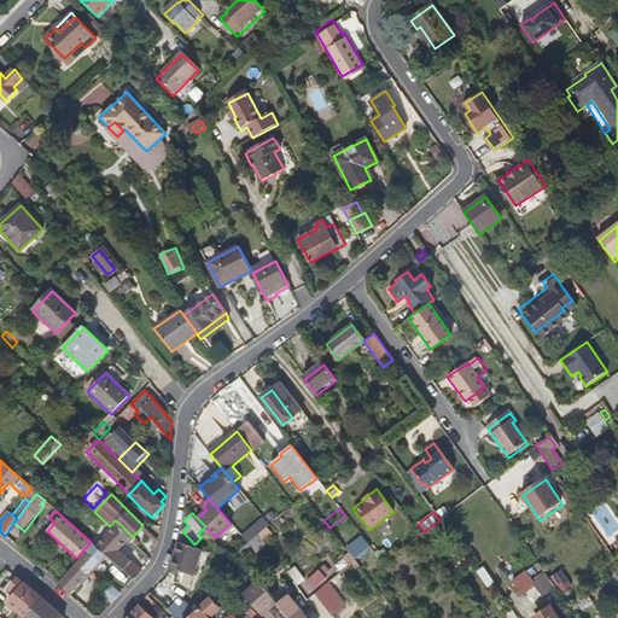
[(424,541),(452,520),(447,514),(439,520),(424,531),(420,535),(424,541)]
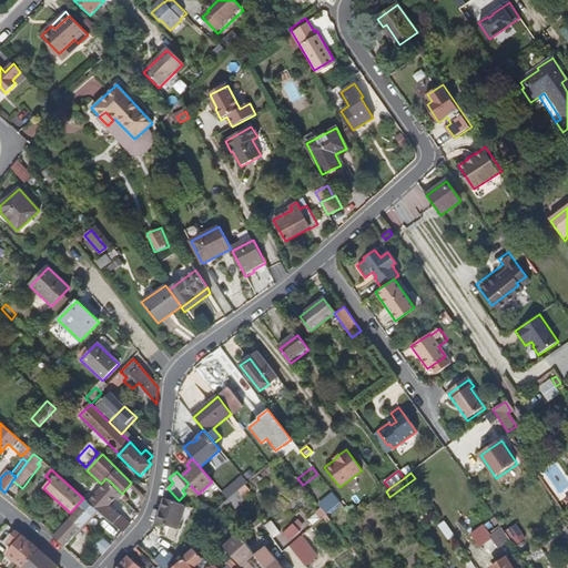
[(109,505),(118,496),(121,498),(123,495),(122,494),(109,480),(89,503),(97,510),(122,533),(123,534),(130,525),(109,505)]
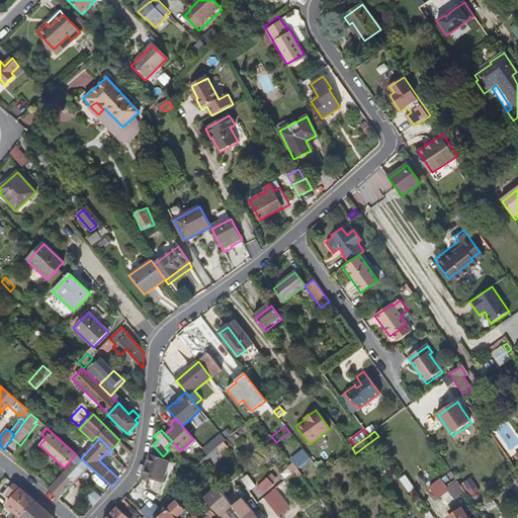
[(210,460),(220,453),(217,448),(207,455),(201,461),(204,466),(210,460)]
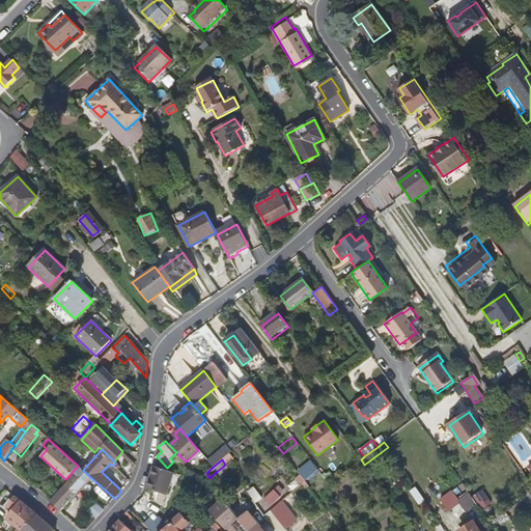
[(225,465),(216,472),(219,476),(228,468),(225,465)]
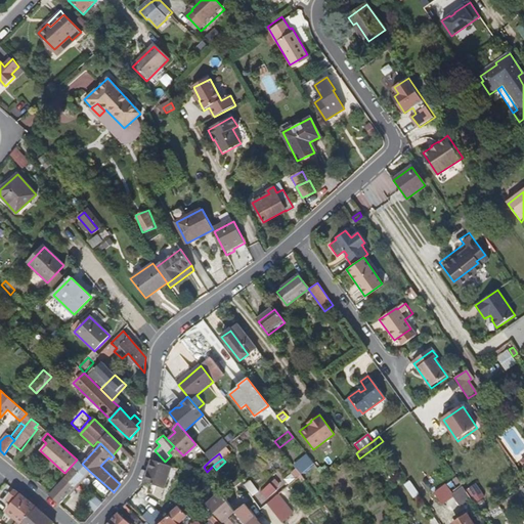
[(59,504),(89,471),(82,464),(77,460),(66,472),(68,475),(58,485),(54,490),(51,493),(51,492),(49,494),(59,504)]
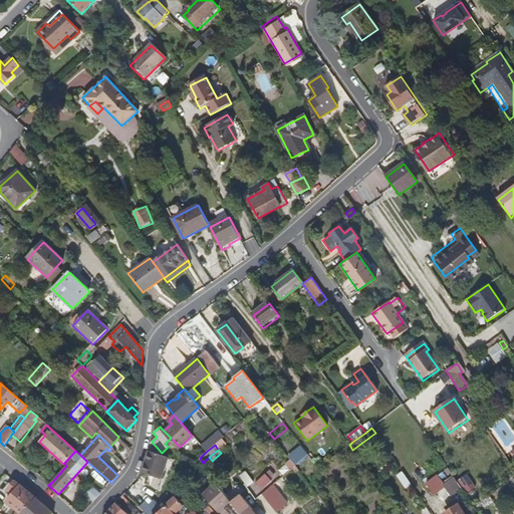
[(162,478),(170,458),(151,451),(144,471),(162,478)]
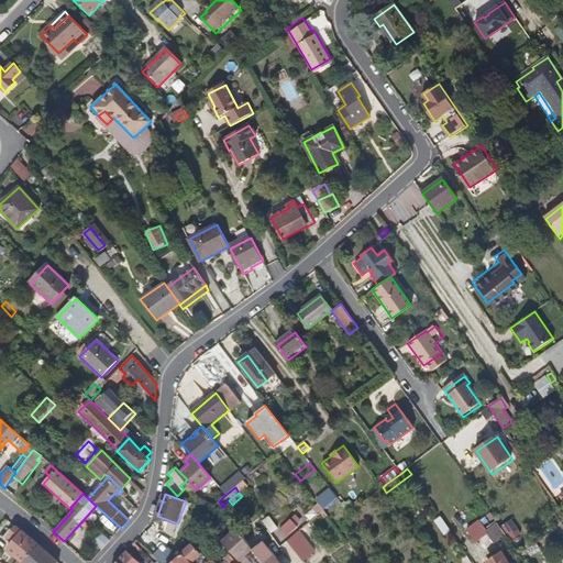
[(327,499),(319,506),(322,510),(330,503),(327,499)]
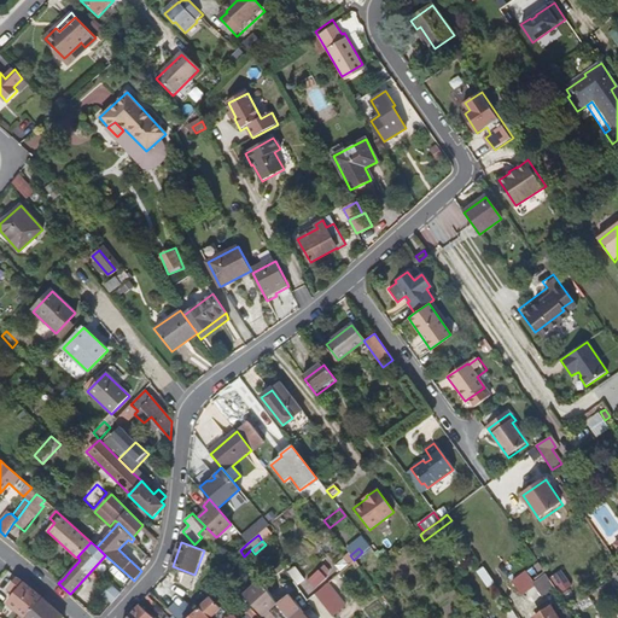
[(349,553),(336,565),(340,572),(354,560),(350,555),(349,553)]
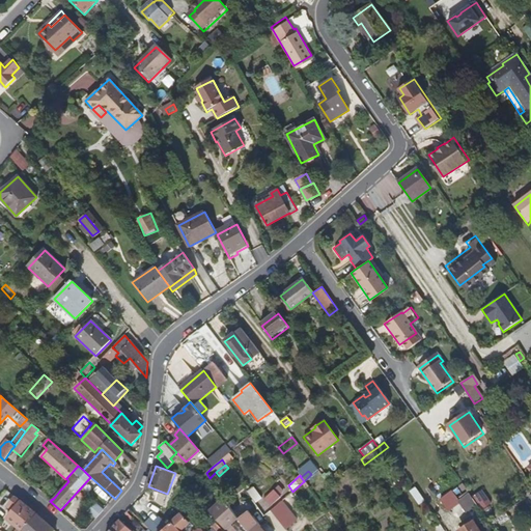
[(465,484),(455,491),(459,498),(469,491),(465,484)]
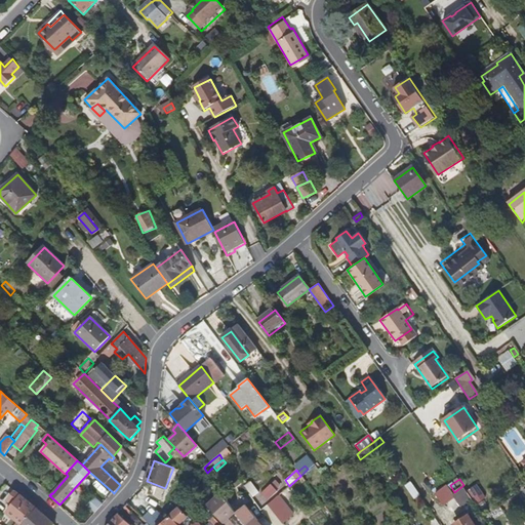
[(266,489),(272,496),(277,492),(280,485),(276,480),(266,489)]
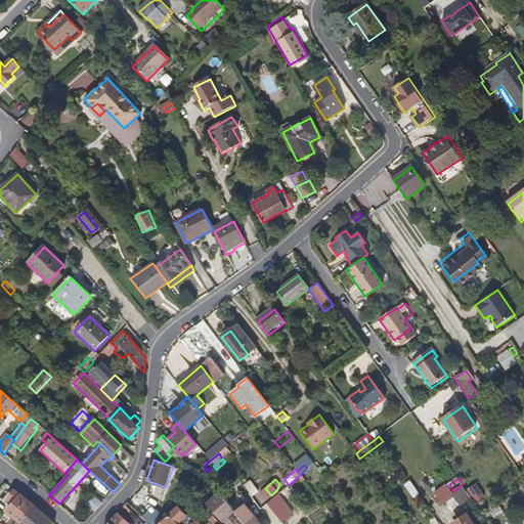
[(54,490),(58,485),(53,481),(49,486),(54,490)]
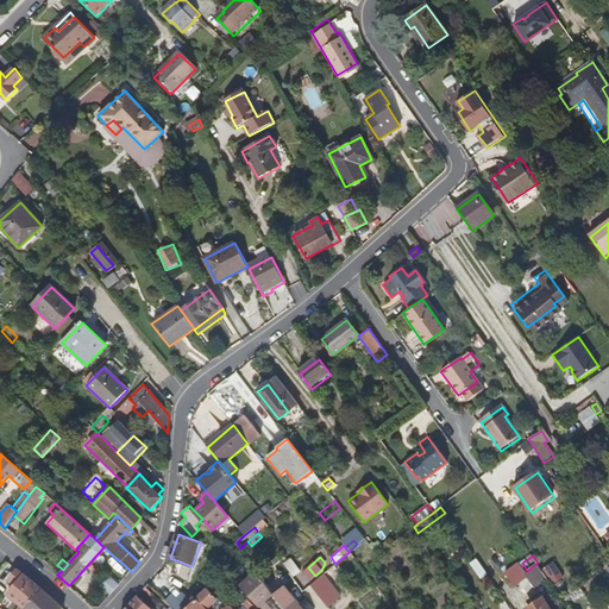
[(296,573),(300,571),(290,559),(283,564),(292,576),(296,573)]
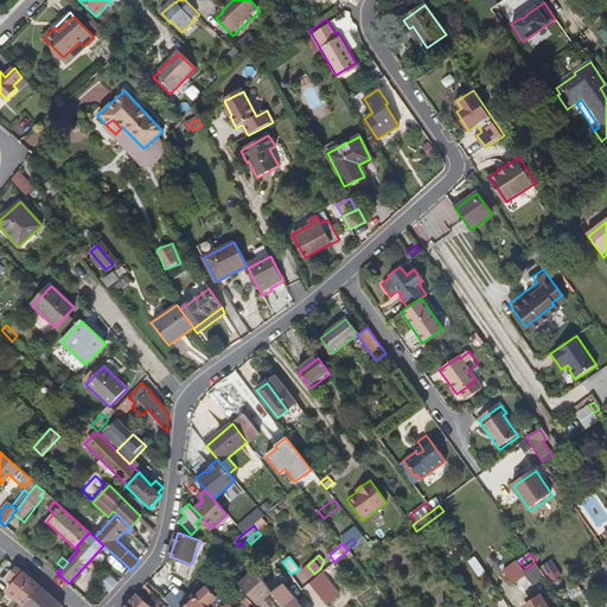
[(516,562),(503,570),(513,585),(526,575),(516,562)]
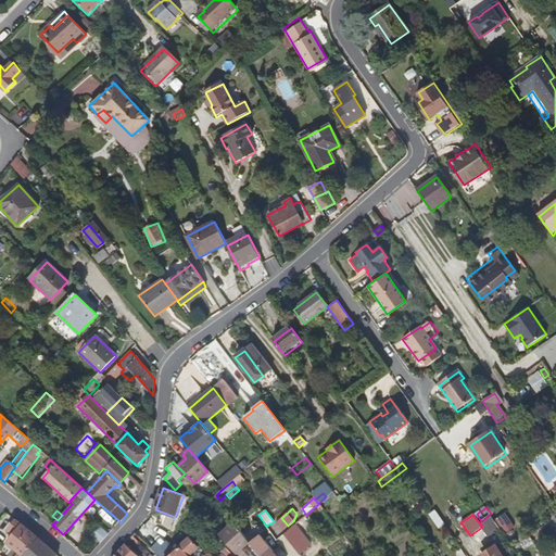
[(494,521),(503,534),(512,529),(503,516),(494,521)]
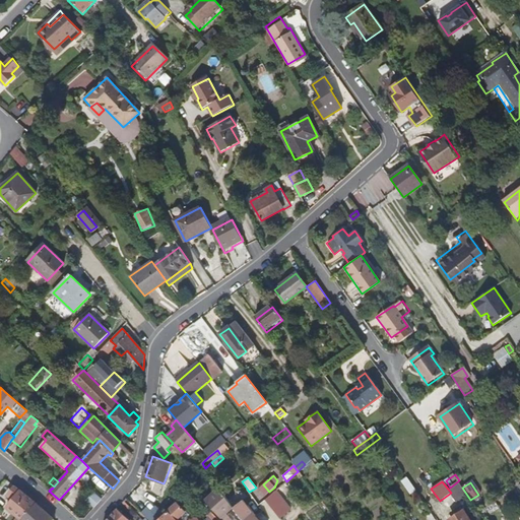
[(269,492),(263,484),(259,488),(265,495),(269,492)]
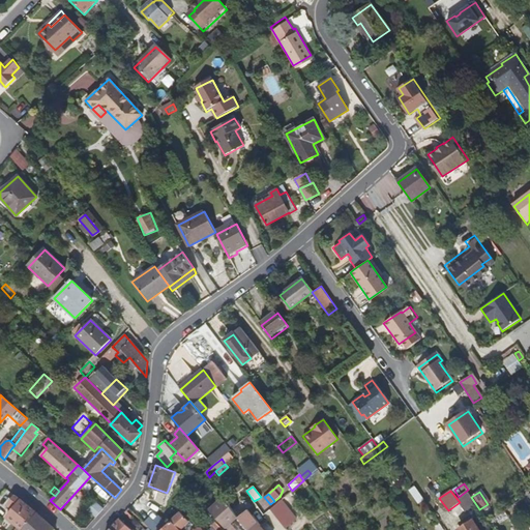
[(22,529),(36,513),(29,506),(16,495),(8,503),(15,508),(6,518),(18,527),(15,529),(22,529)]
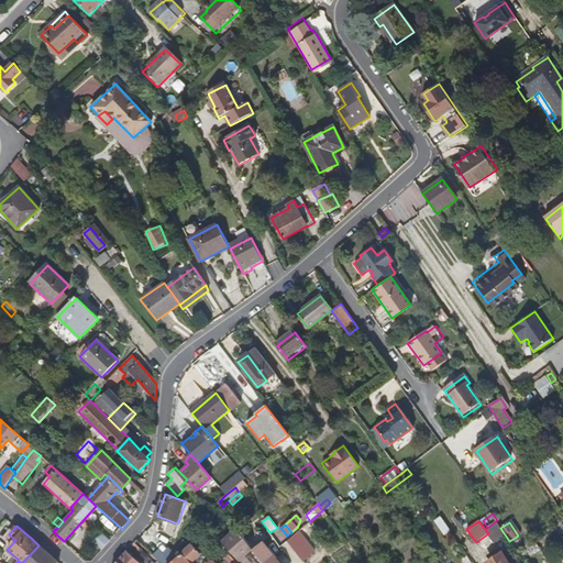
[(253,550),(236,528),(221,542),(225,547),(239,562),(251,562),(245,556),(253,550)]
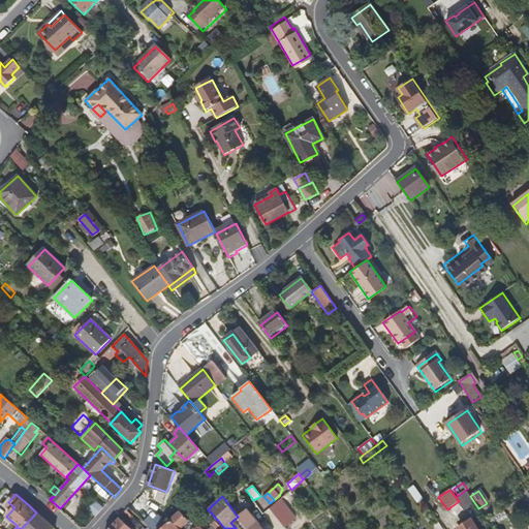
[(297,520),(280,499),(276,503),(270,508),(283,527),(284,528),(297,520)]
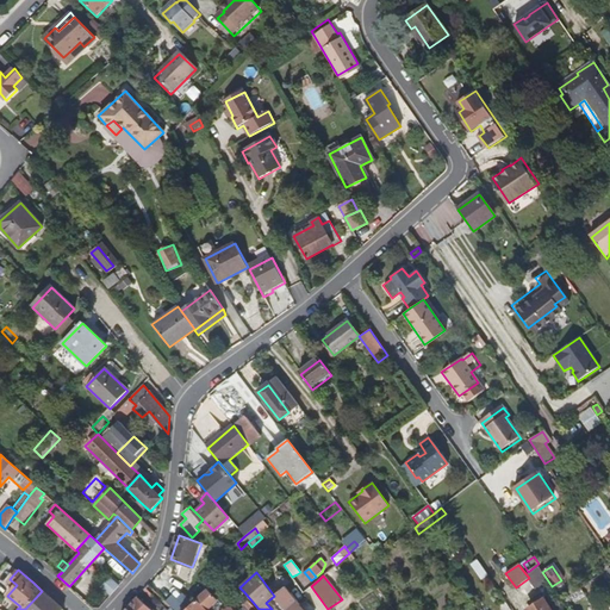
[(274,592),(285,585),(279,577),(268,584),(274,592)]
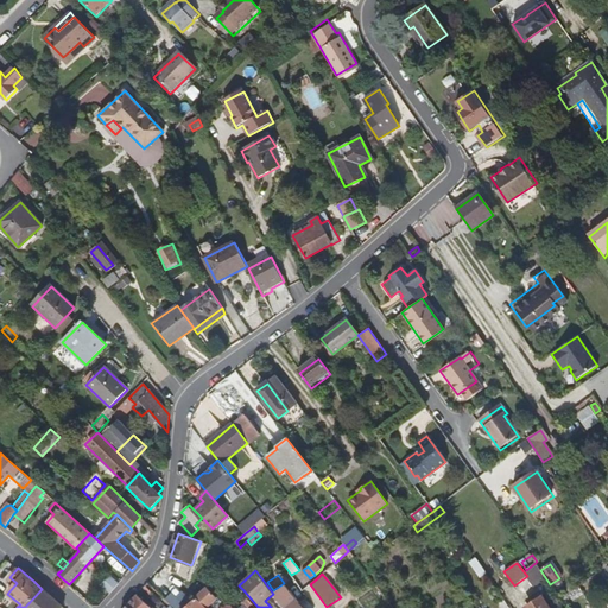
[(109,576),(101,586),(109,594),(118,584),(109,576)]
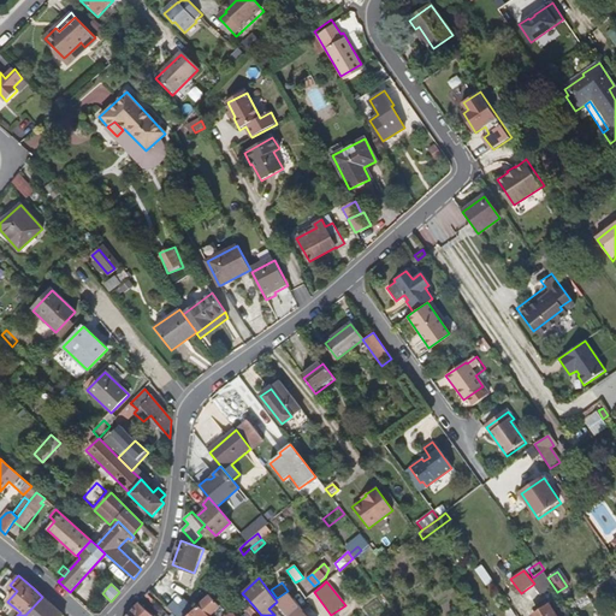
[(318,615),(297,586),(277,602),(285,615),(318,615)]
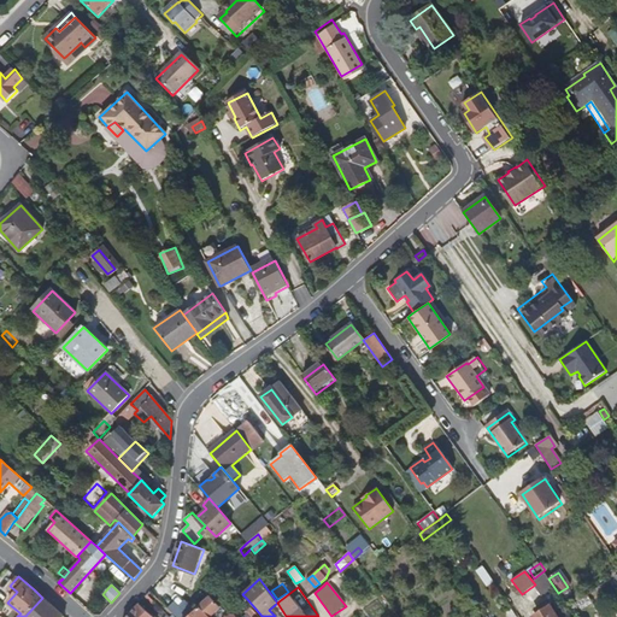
[(227,616),(228,616),(210,597),(199,607),(207,616),(227,616)]
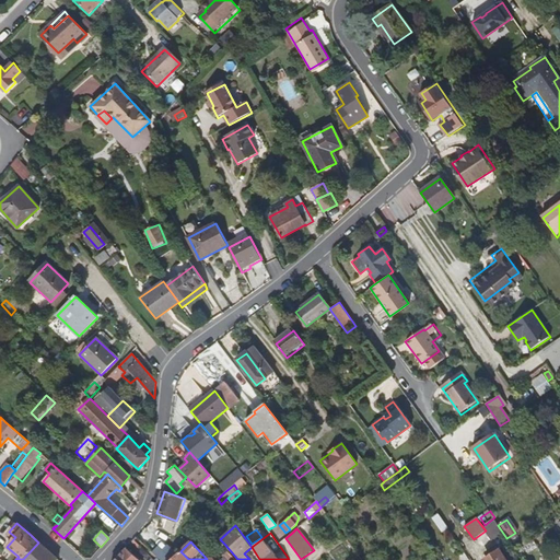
[(58,559),(59,559),(57,558),(44,546),(38,543),(23,559),(58,559)]
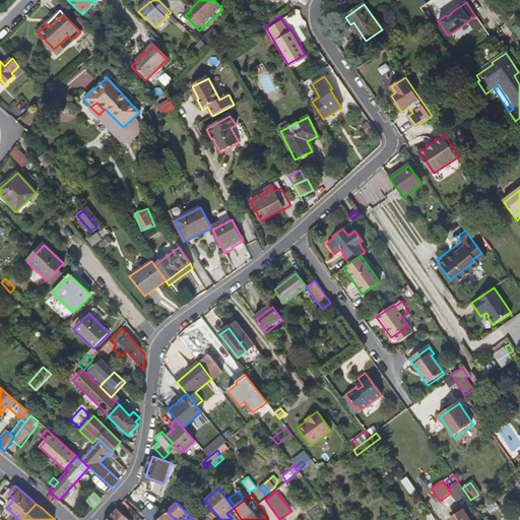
[(128,519),(118,510),(109,519),(128,519)]
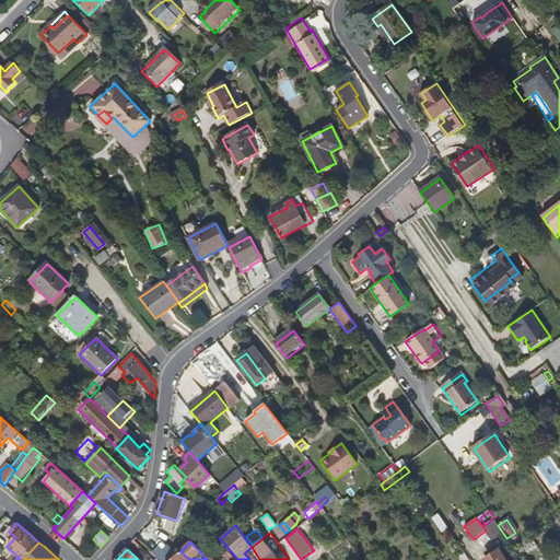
[(504,559),(498,550),(486,559),(485,559),(504,559)]
